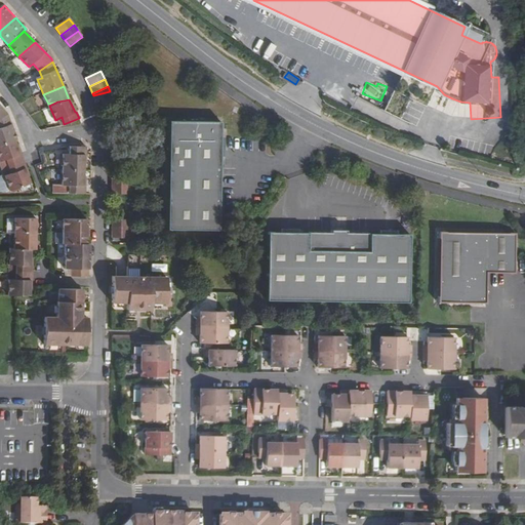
[(0,129),(11,124),(7,115),(0,118),(0,129)]
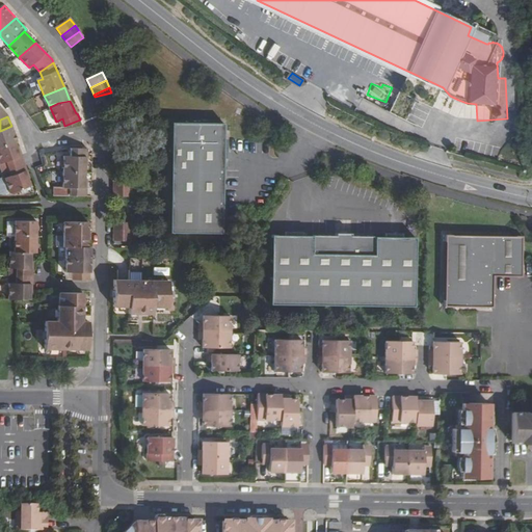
[(222,123),(170,123),(169,233),(221,234),(221,214),(222,170),(222,123)]
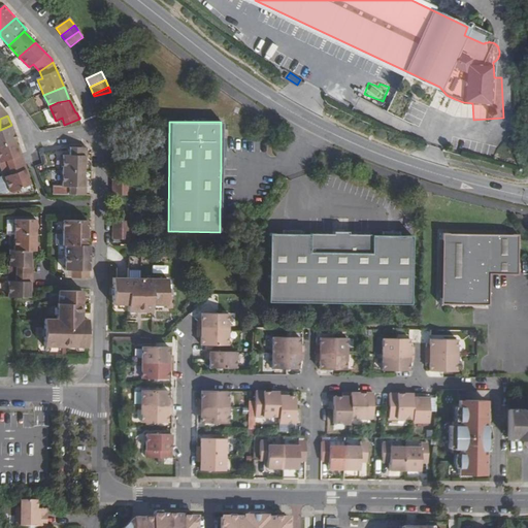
[(0,144),(13,140),(17,139),(11,125),(0,130),(0,144)]
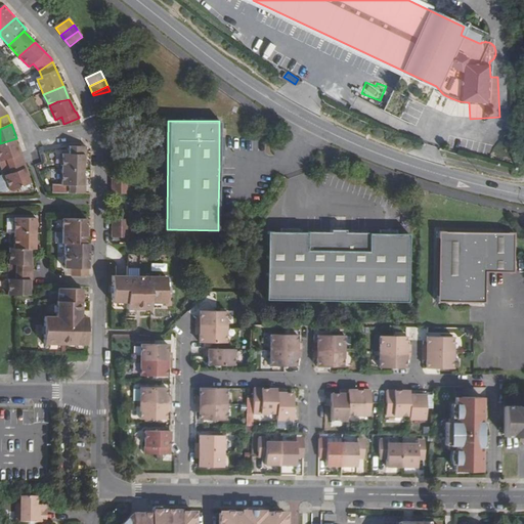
[(13,139),(0,143),(0,160),(5,158),(7,166),(25,159),(22,153),(19,153),(13,139)]
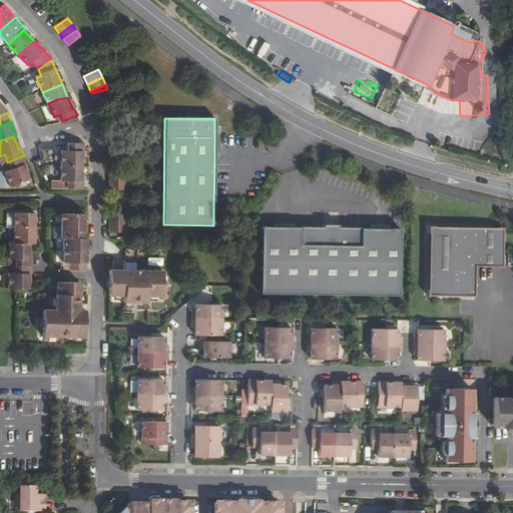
[(61,150),(61,165),(82,165),(82,150),(84,150),(84,142),(68,142),(68,150),(61,150)]
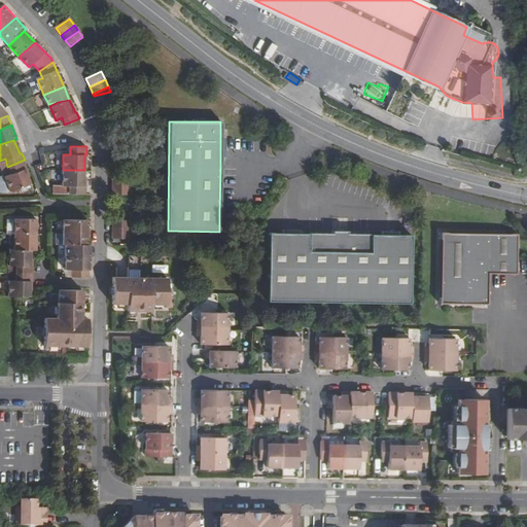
[(25,160),(7,167),(10,173),(3,176),(8,187),(9,190),(31,182),(28,175),(25,169),(27,167),(25,160)]
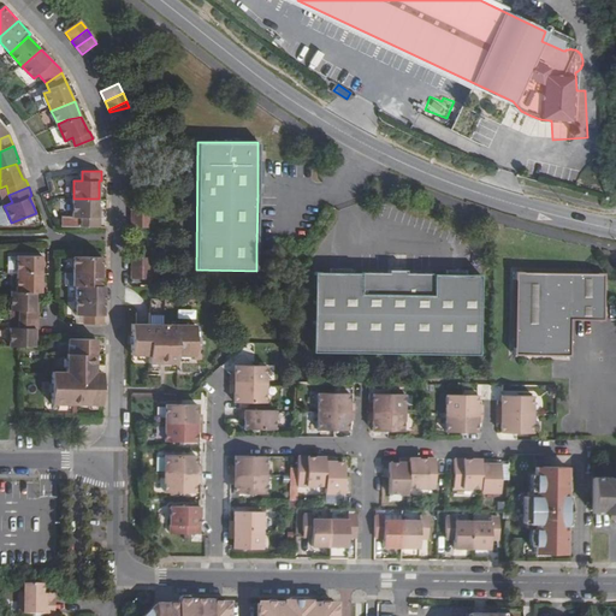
[(63,226),(82,226),(100,226),(101,215),(99,215),(99,199),(73,199),(73,217),(63,217),(63,226)]
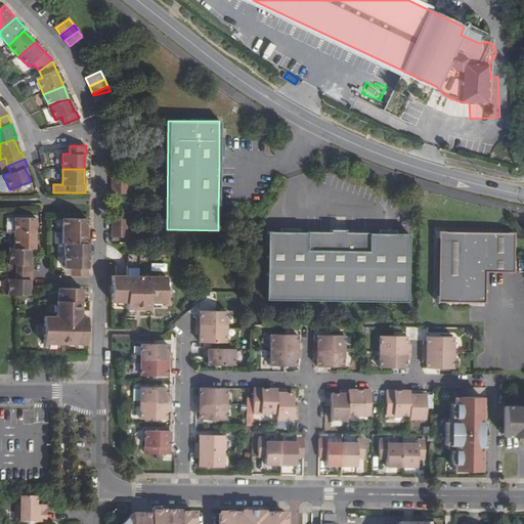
[(8,186),(3,175),(3,172),(0,173),(0,189),(8,186)]
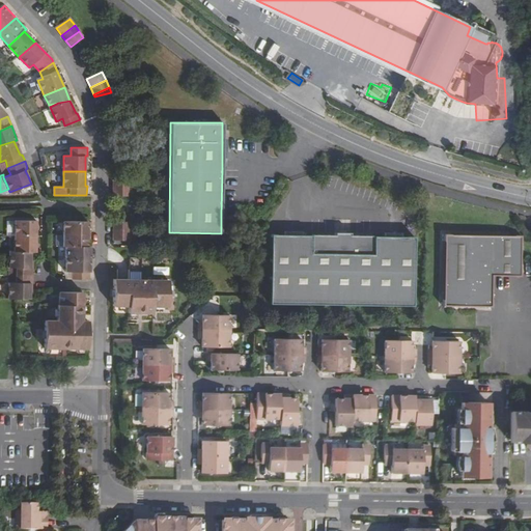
[(130,188),(130,179),(113,179),(114,187),(130,188)]
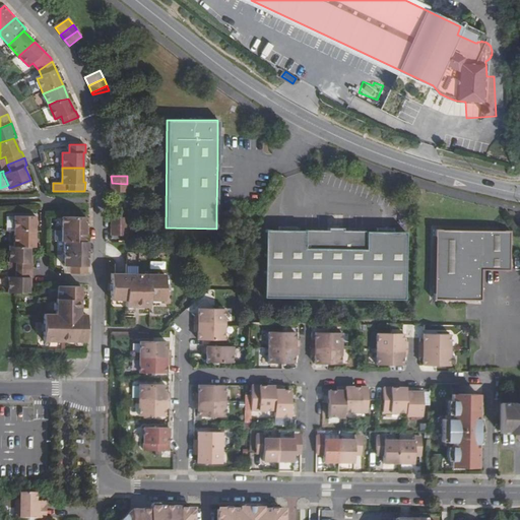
[(37,214),(15,214),(15,231),(36,231),(37,214)]
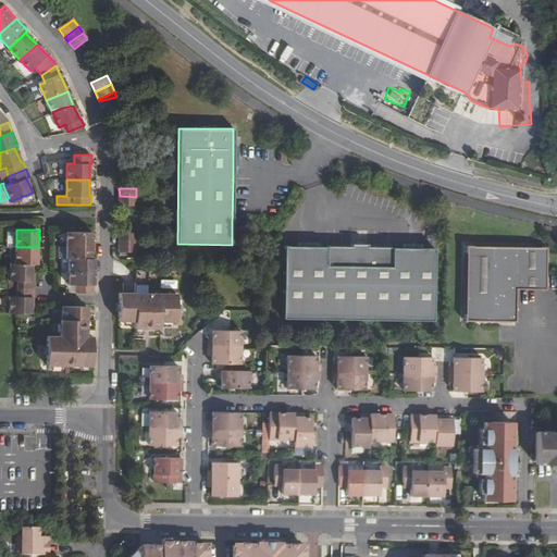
[(67,231),(67,244),(91,245),(91,232),(67,231)]
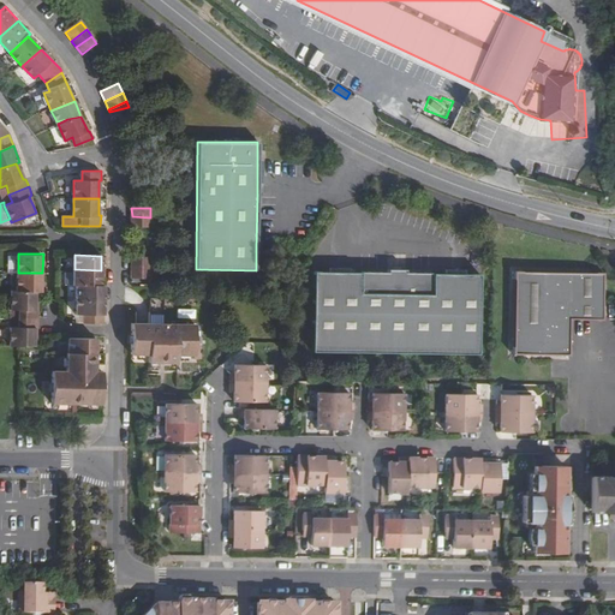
[(150,266),(150,256),(132,256),(132,266),(150,266)]
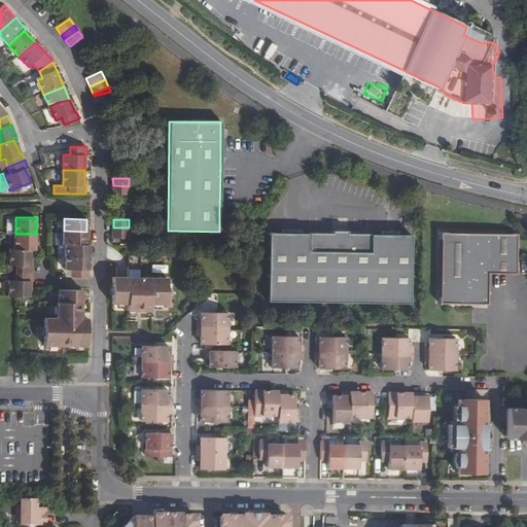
[(129,238),(129,227),(113,227),(113,238),(129,238)]
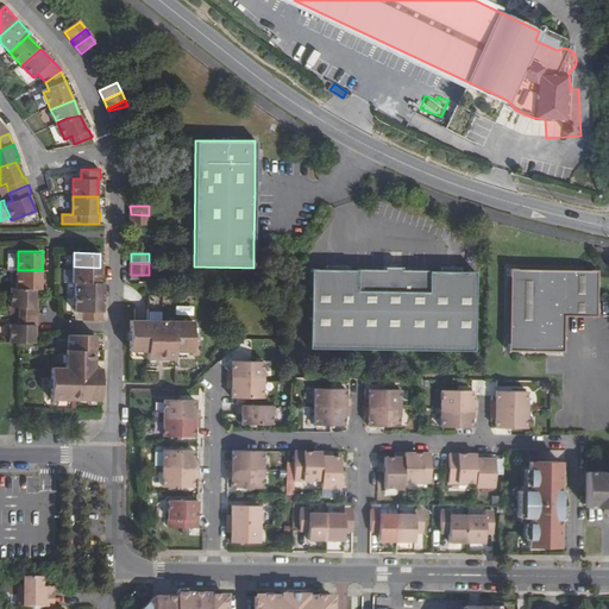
[(100,268),(74,267),(73,281),(75,281),(100,282),(100,268)]
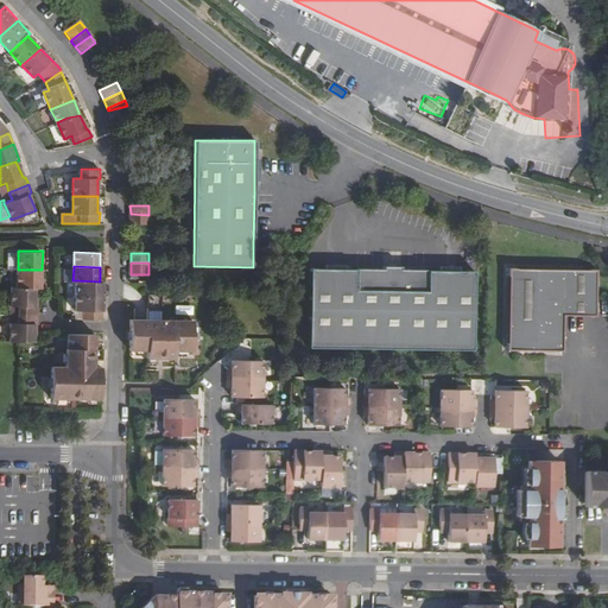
[(362,270),(310,268),(309,348),(474,350),(475,271),(428,271),(404,270),(404,267),(386,267),(386,270),(362,270)]
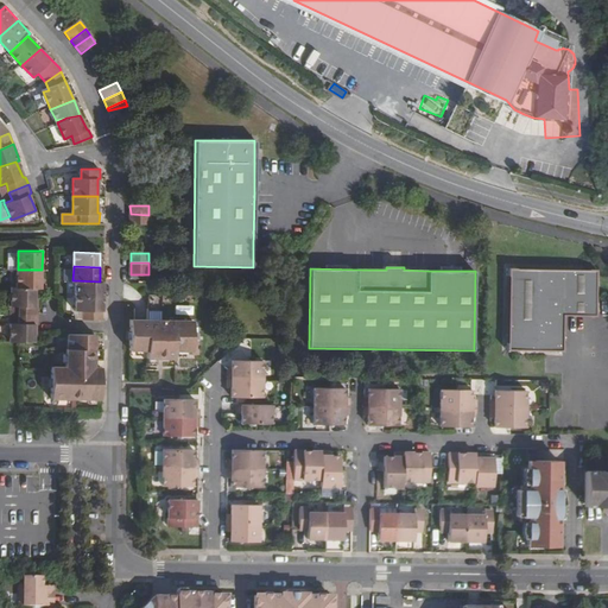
[(17,286),(37,287),(42,287),(42,270),(18,270),(17,286)]
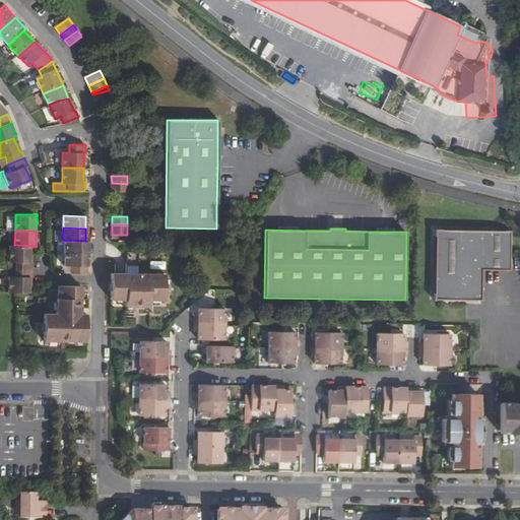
[(436,300),(450,300),(481,301),(481,270),(510,271),(511,233),(435,232),(436,300)]
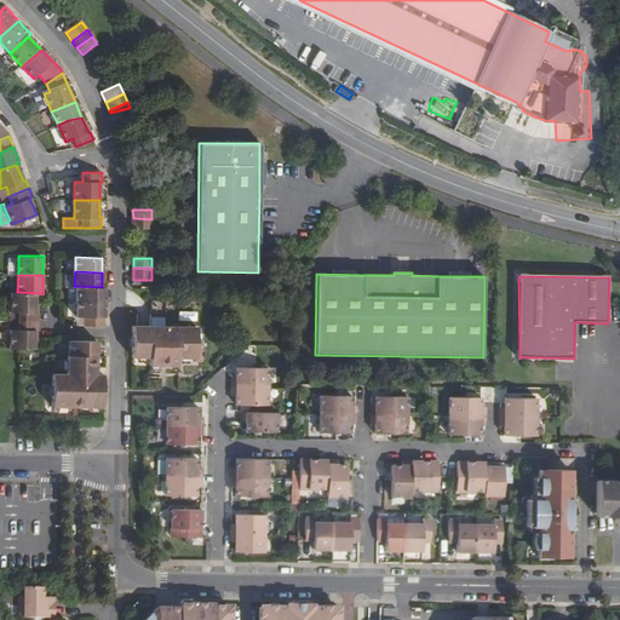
[(76,286),(76,302),(104,302),(104,287),(102,287),(76,286)]
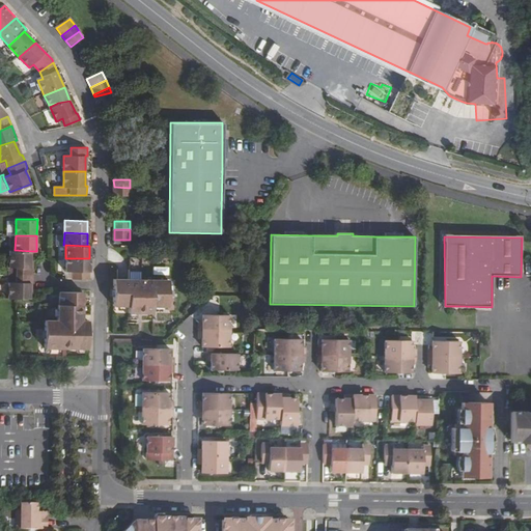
[(16,274),(33,274),(33,267),(32,267),(32,251),(15,250),(9,250),(9,266),(9,274),(16,274)]
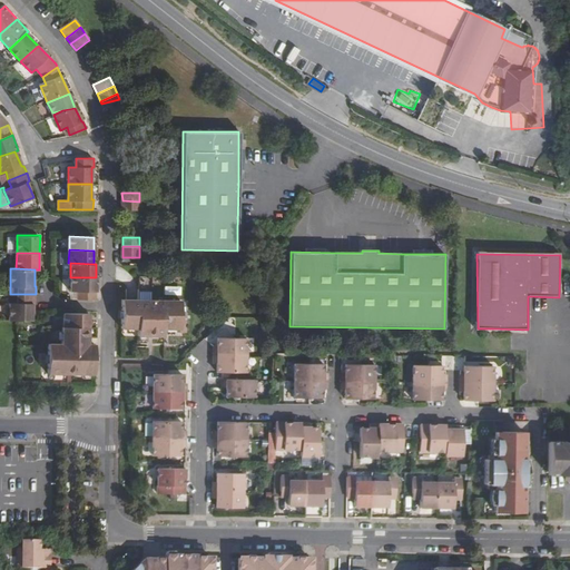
[(78,291),(78,300),(96,300),(96,277),(70,277),(70,291),(78,291)]
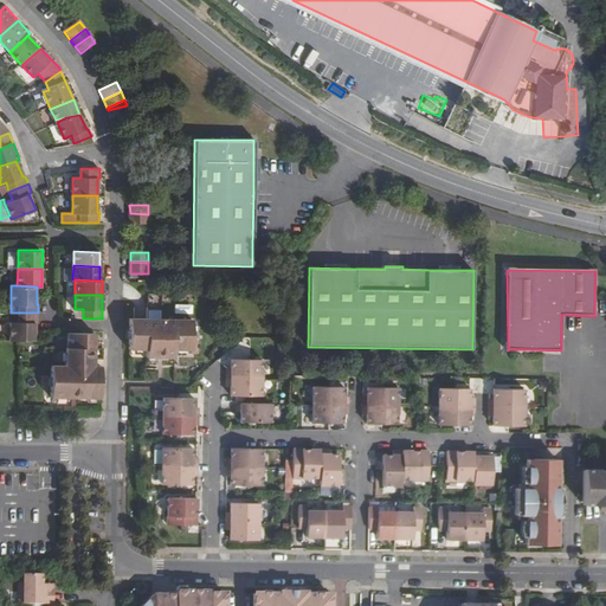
[(19,341),(36,341),(36,322),(38,322),(38,313),(18,313),(18,322),(11,322),(10,341),(19,341)]
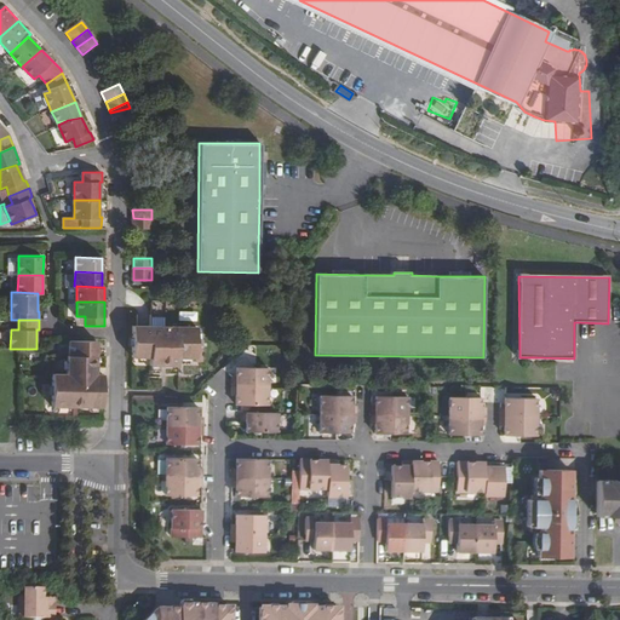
[(150,326),(132,326),(132,357),(150,357),(150,366),(178,366),(178,357),(196,357),(196,327),(164,326),(150,326)]
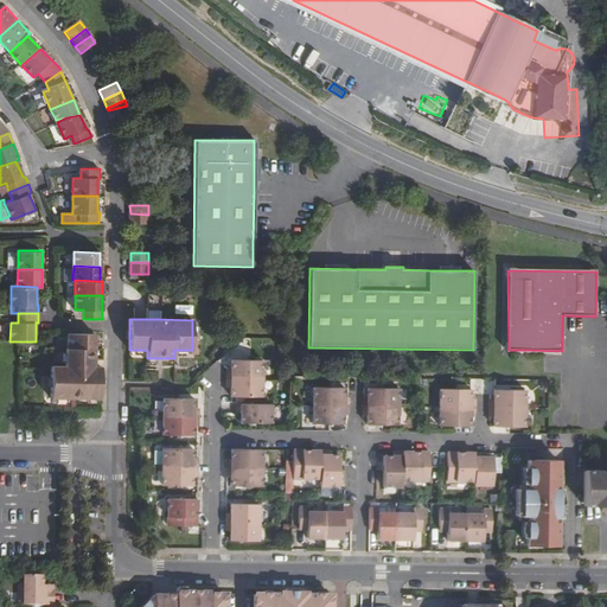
[(66,347),(94,349),(95,349),(95,333),(66,333),(66,347)]
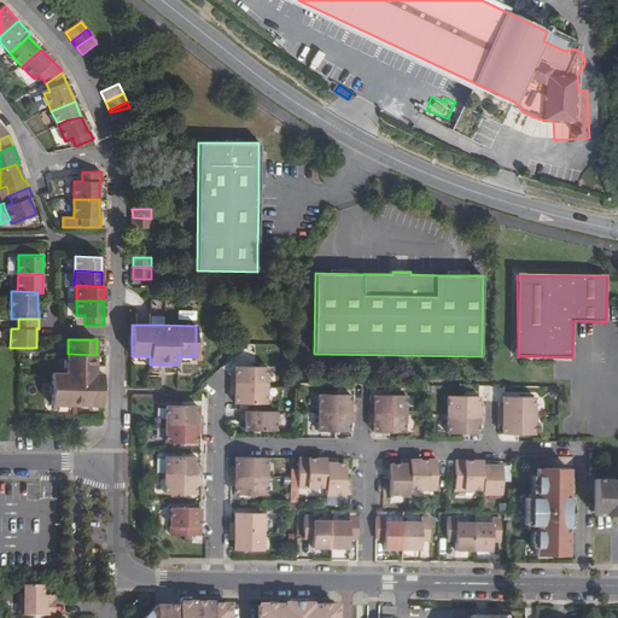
[(51,404),(103,407),(104,374),(95,374),(95,355),(68,354),(66,354),(66,373),(52,372),(51,404)]
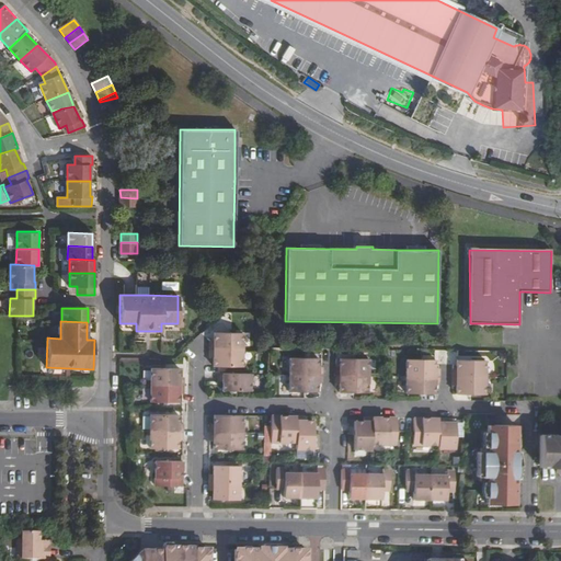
[(214,341),(209,341),(209,350),(242,350),(243,333),(214,332),(214,341)]
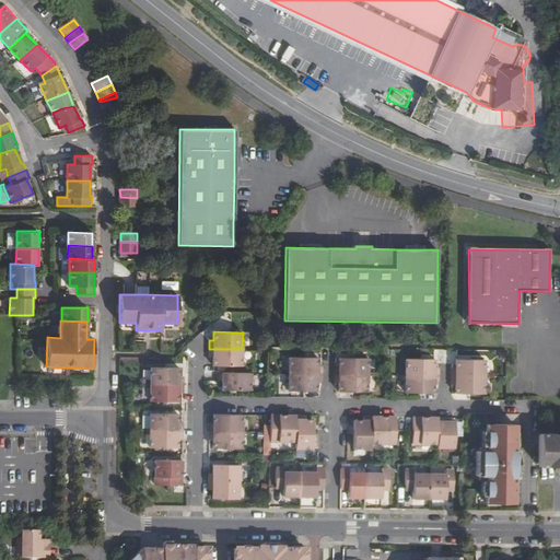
[(242,366),(242,349),(209,349),(209,358),(212,358),(212,366),(226,366),(233,366),(241,366),(242,366)]
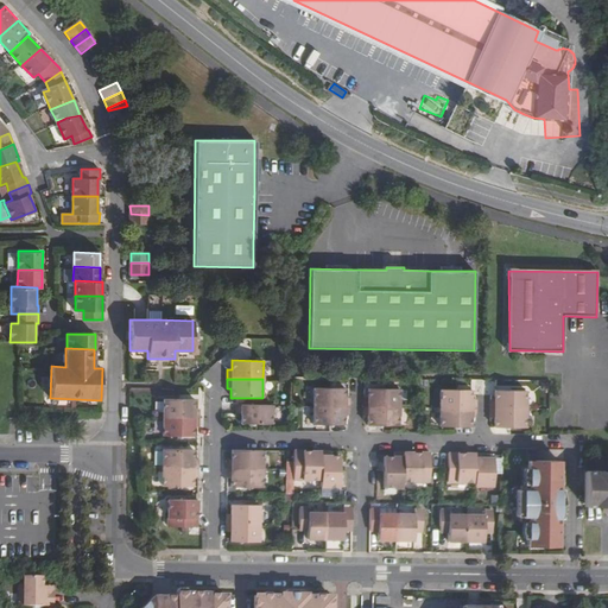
[(312,406),(348,407),(348,398),(344,397),(344,388),(312,388),(312,406)]
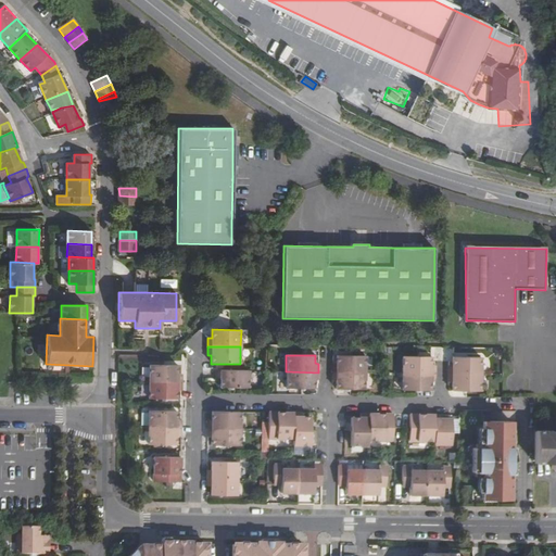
[(337,364),(332,364),(332,373),(365,373),(365,355),(337,355),(337,364)]
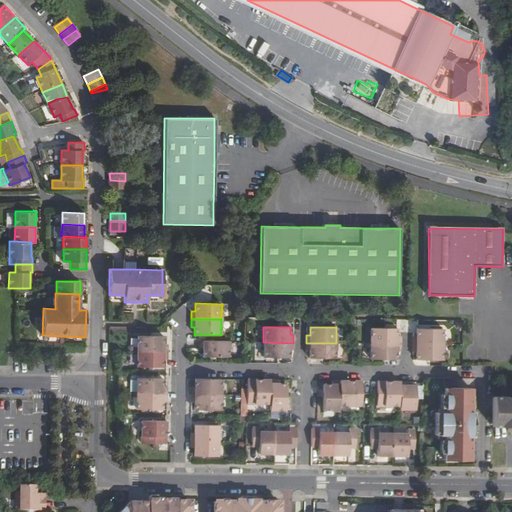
[(370,344),(400,344),(400,336),(397,336),(397,328),(370,327),(370,344)]
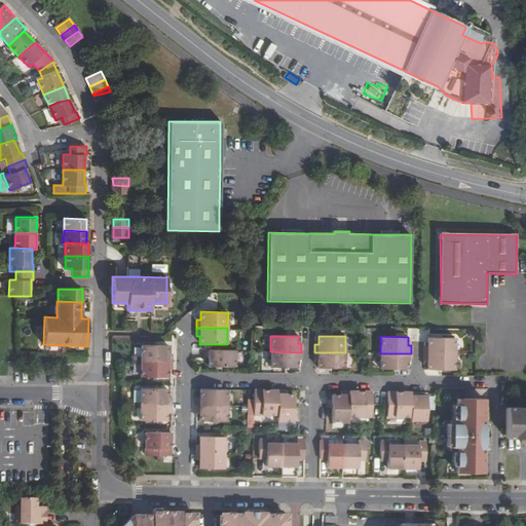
[(423,354),(455,354),(455,338),(427,337),(427,345),(423,345),(423,354)]
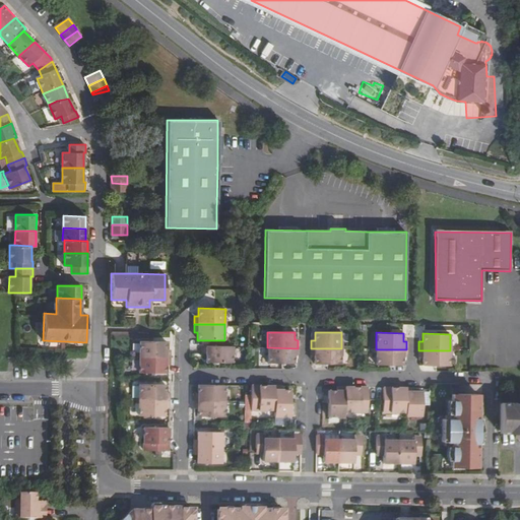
[(138,341),(138,358),(170,358),(170,349),(166,349),(166,341),(138,341)]
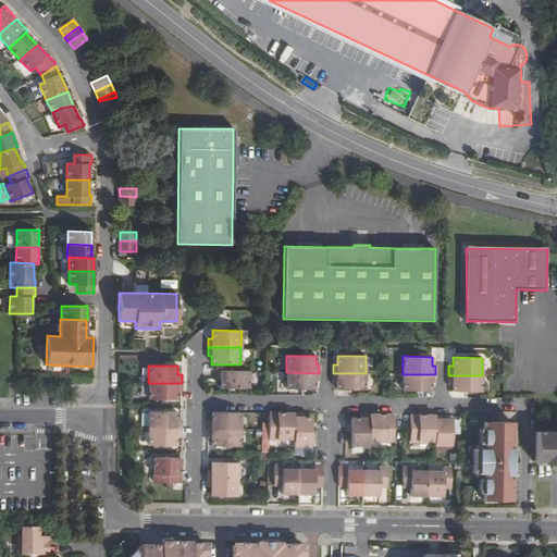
[(249,372),(217,371),(217,380),(220,380),(220,388),(240,388),(248,390),(249,390),(249,372)]
